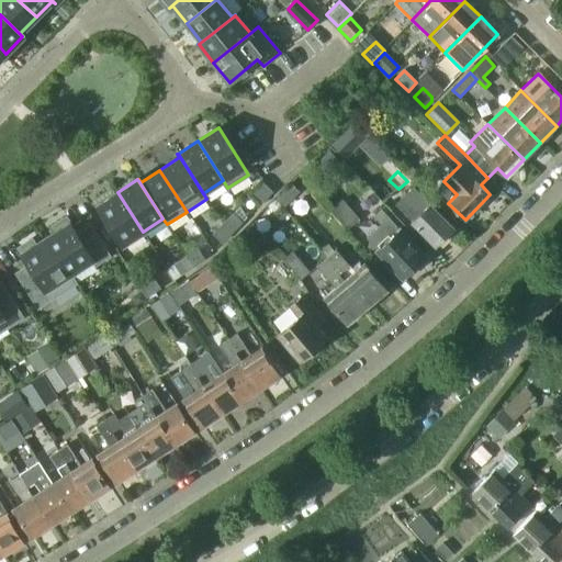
[(390,194),(375,179),(367,187),(382,202),(390,194)]
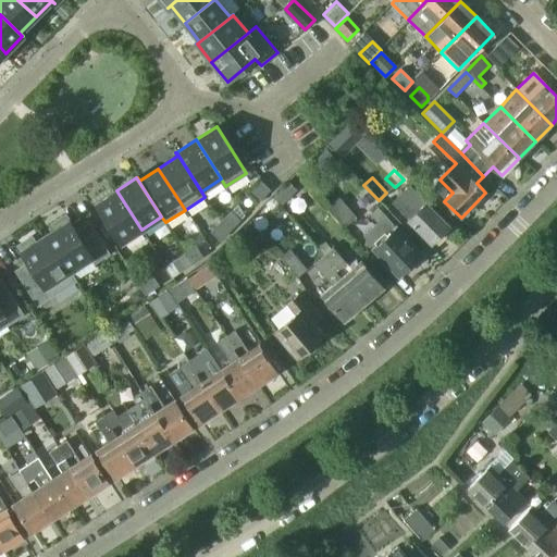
[(258,200),(269,189),(260,182),(249,193),(258,200)]
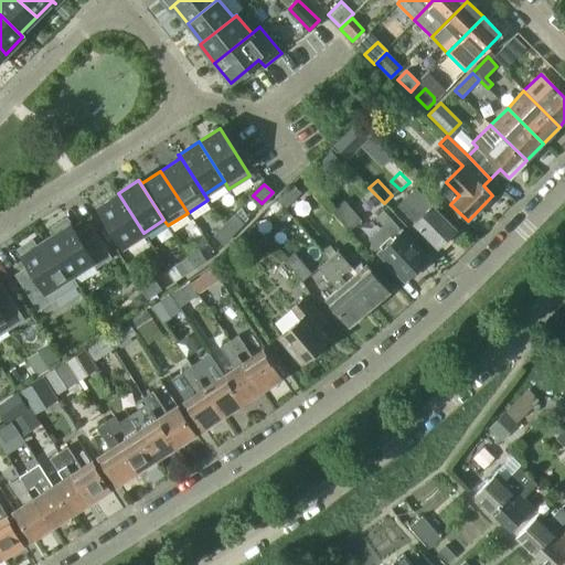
[(286,208),(300,193),(292,185),(278,200),(286,208)]
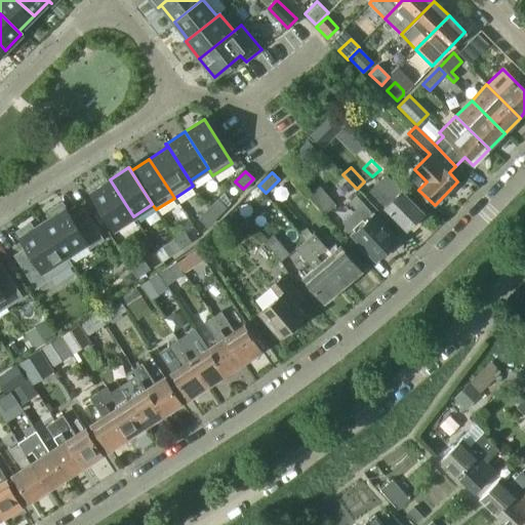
[(423,212),(385,174),(376,184),(393,198),(384,207),(406,229),(408,228),(409,229),(417,221),(415,219),(423,212)]
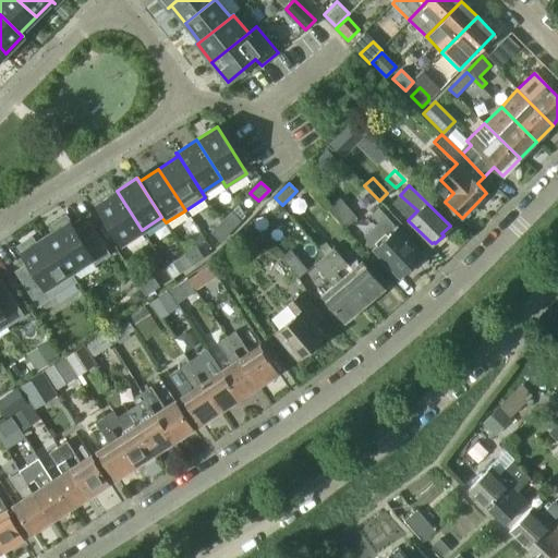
[(142,230),(117,191),(96,204),(121,243),(142,230)]
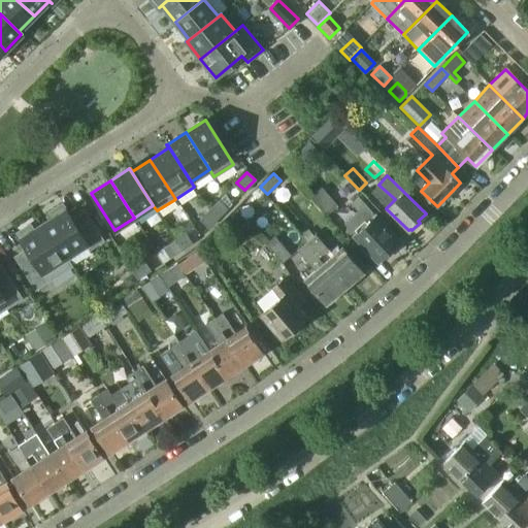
[(336,205),(322,189),(310,198),(326,216),(336,205)]
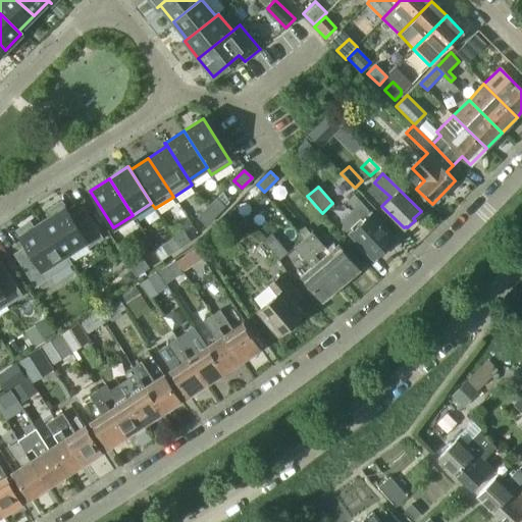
[(395,240),(372,215),(373,215),(354,195),(347,202),(354,209),(341,221),(344,224),(343,225),(342,226),(342,227),(343,229),(344,230),(345,231),(346,231),(347,231),(348,230),(349,230),(375,258),(395,240)]
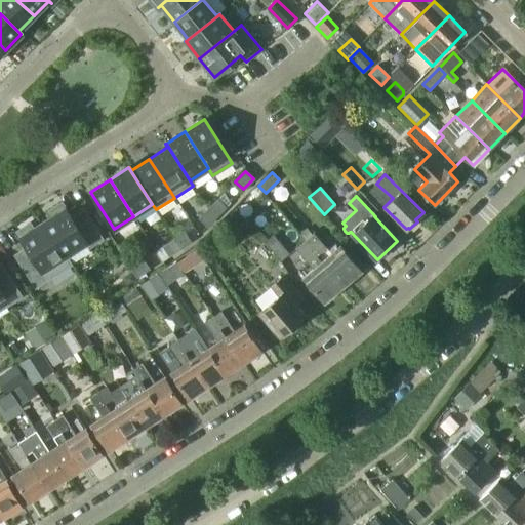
[(215,217),(225,207),(216,200),(207,209),(215,217)]
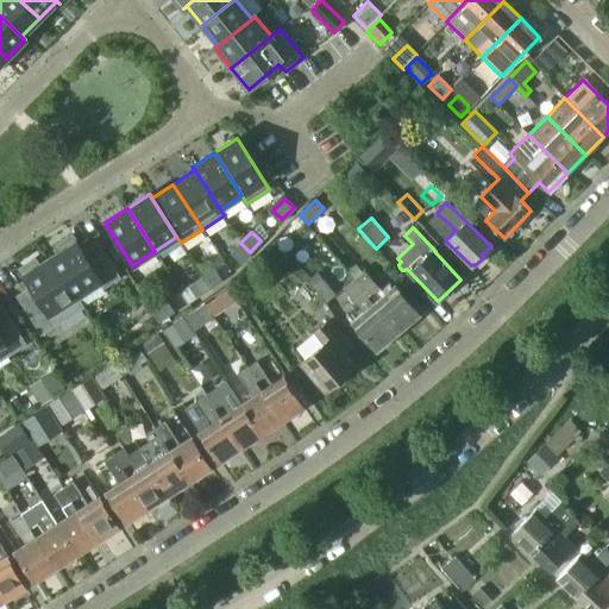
[(118,277),(100,249),(86,257),(71,234),(56,244),(60,250),(49,257),(81,307),(82,307),(75,297),(100,282),(104,287),(118,277)]
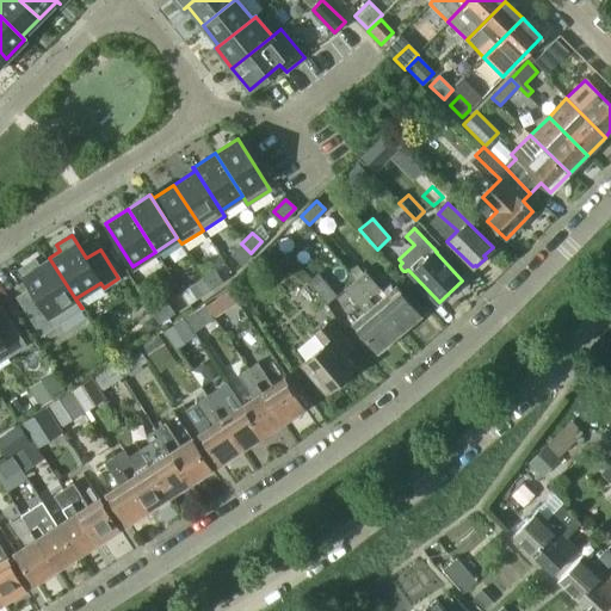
[(241,263),(251,253),(241,244),(232,254),(241,263)]
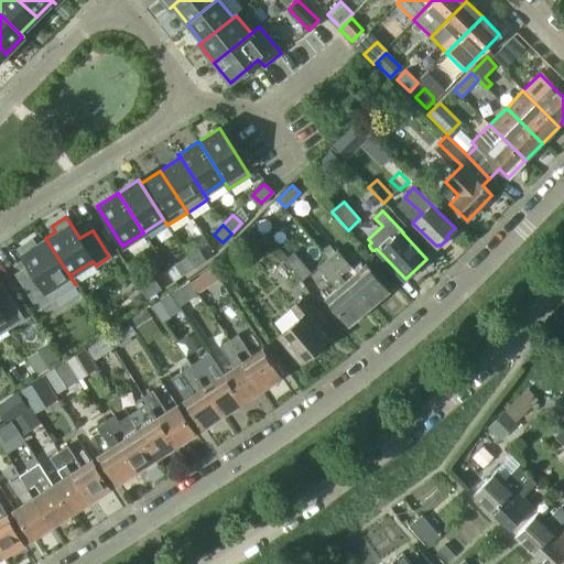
[(248,250),(261,238),(252,228),(239,240),(248,250)]
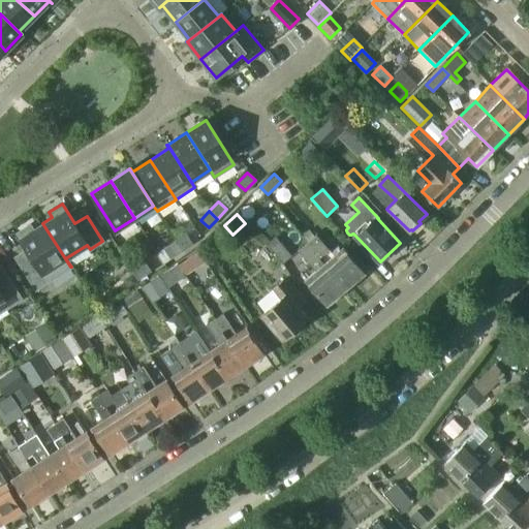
[(70,267),(42,223),(33,229),(29,224),(17,232),(29,252),(17,260),(35,289),(70,267)]
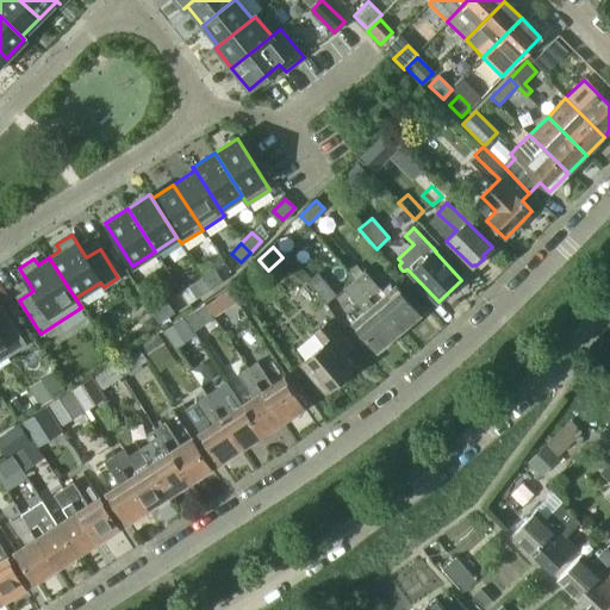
[(419,313),(396,285),(384,294),(359,265),(348,273),(354,280),(398,332),(408,323),(410,325),(418,318),(417,316),(419,313)]
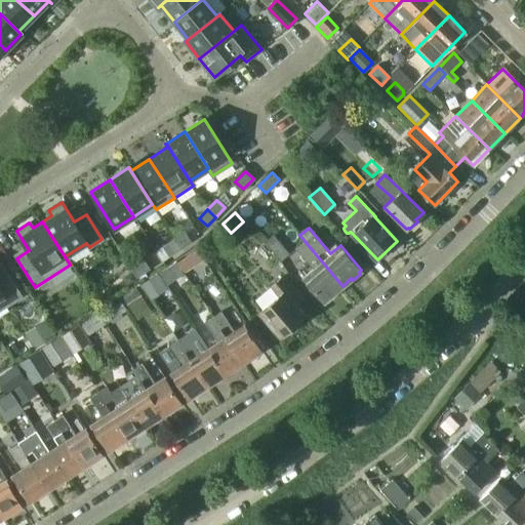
[(190,242),(184,233),(174,239),(180,248),(190,242)]
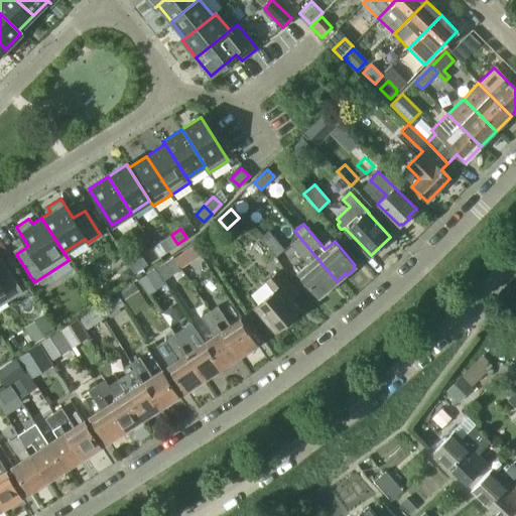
[(284,250),(268,231),(260,238),(275,257),(284,250)]
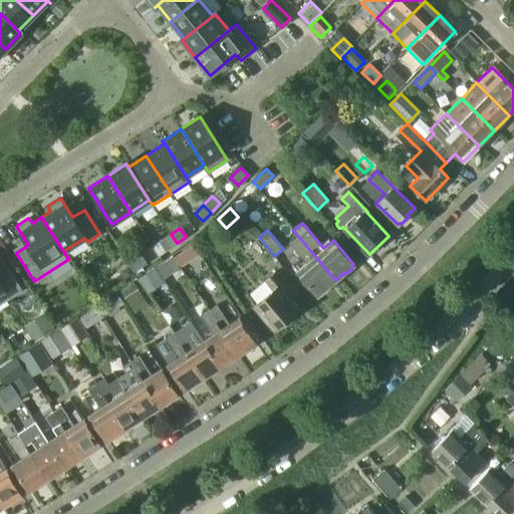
[(177,243),(171,234),(159,241),(165,251),(177,243)]
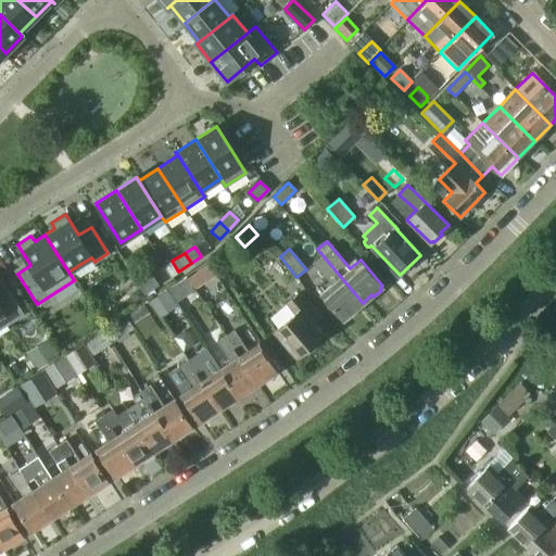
[(363,303),(323,255),(313,263),(331,285),(321,293),(343,319),(345,318),(346,319),(354,313),(353,311),(363,303)]
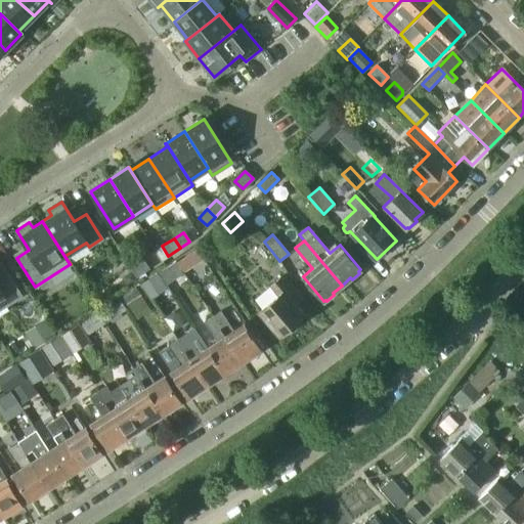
[(195,250),(177,262),(183,272),(203,259),(195,250)]
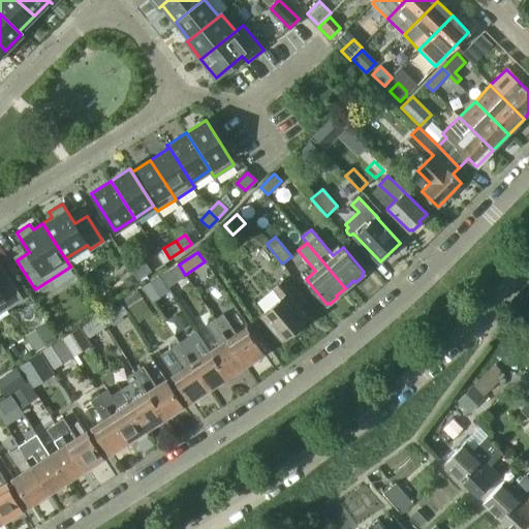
[(150,271),(144,261),(131,270),(137,279),(150,271)]
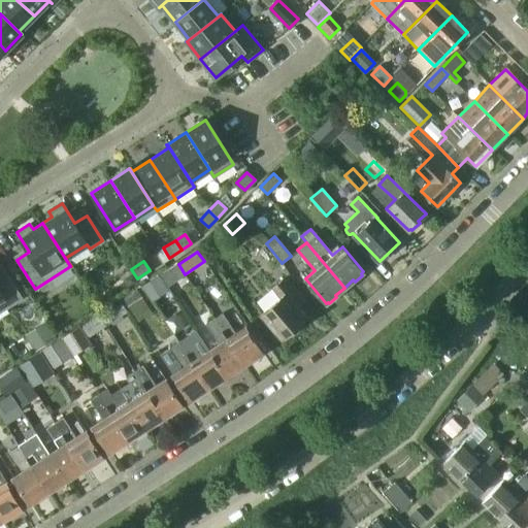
[(184,275),(176,264),(160,275),(167,287),(184,275)]
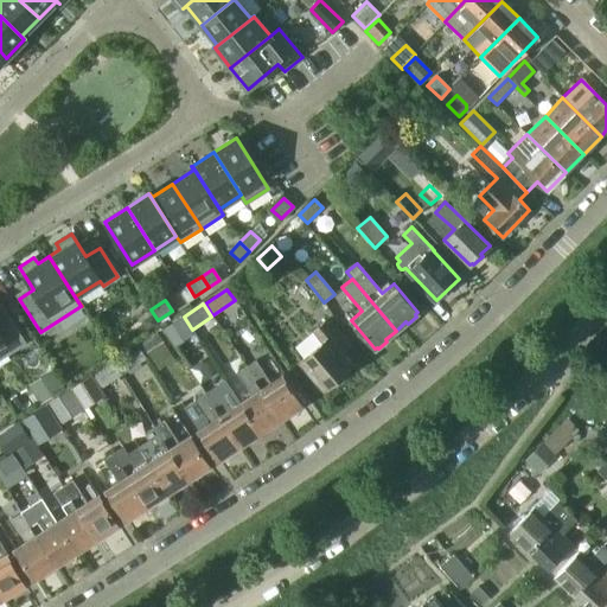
[(0,357),(24,343),(2,310),(0,311),(0,357)]
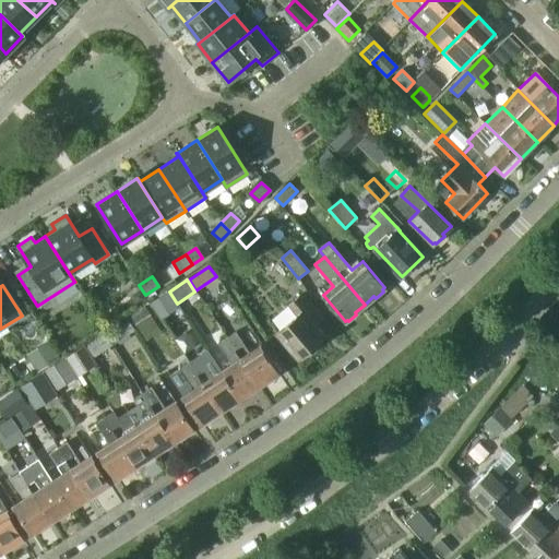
[(179,308),(167,293),(150,305),(161,320),(179,308)]
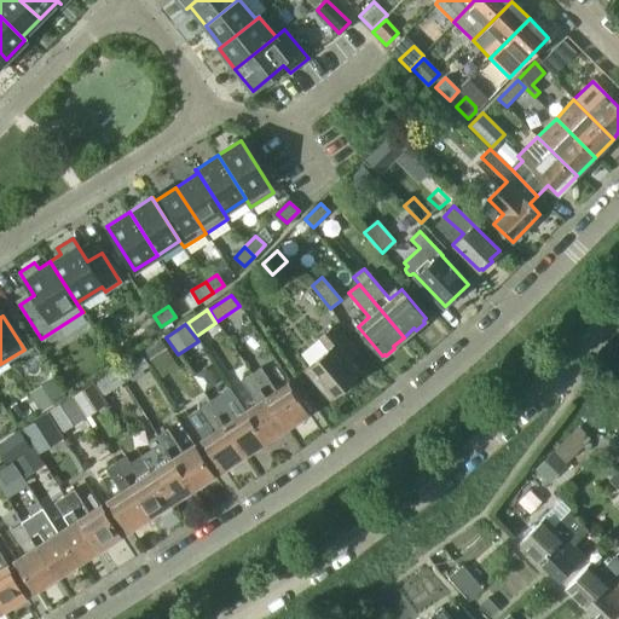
[(360,374),(347,358),(356,352),(333,325),(319,337),(329,348),(305,369),(330,398),(335,394),(340,394),(345,389),(346,386),(360,374)]
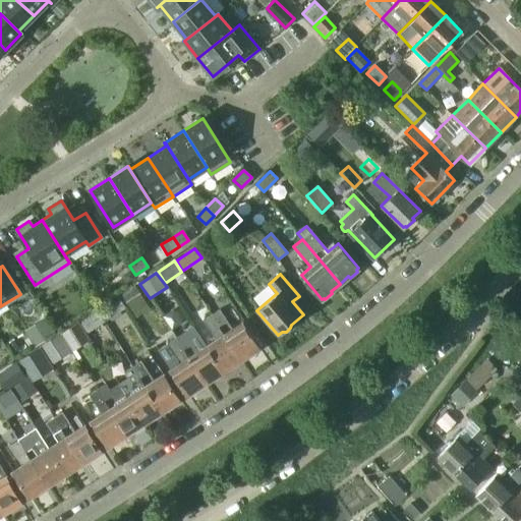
[(142,298),(135,288),(122,296),(129,306),(142,298)]
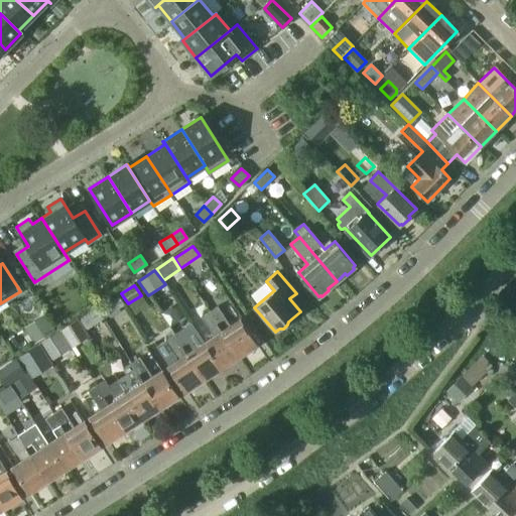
[(103,318),(124,305),(117,295),(96,308),(103,318)]
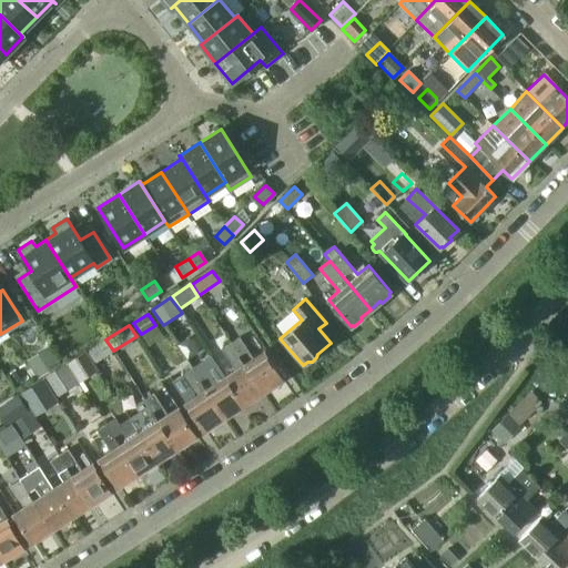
[(36,327),(24,335),(33,350),(44,342),(36,327)]
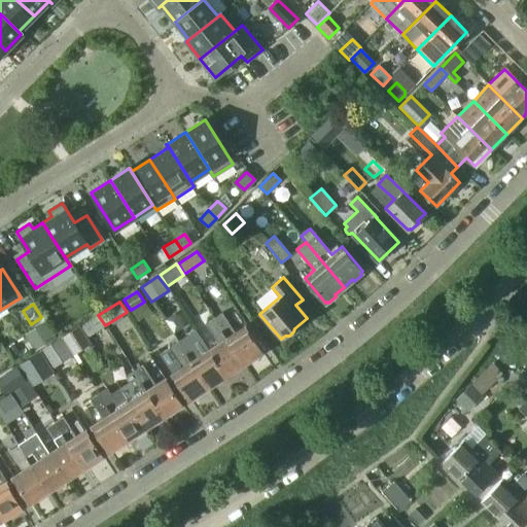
[(262,352),(245,326),(235,332),(222,313),(214,318),(245,365),(260,355),(259,353),(262,352)]
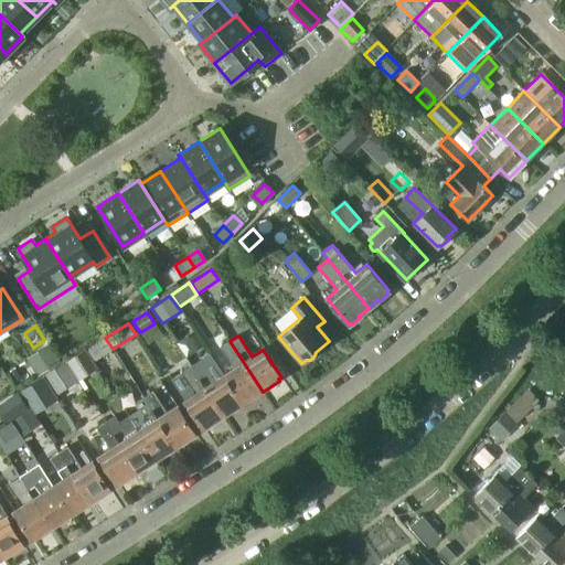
[(94,361),(113,349),(105,338),(86,350),(94,361)]
